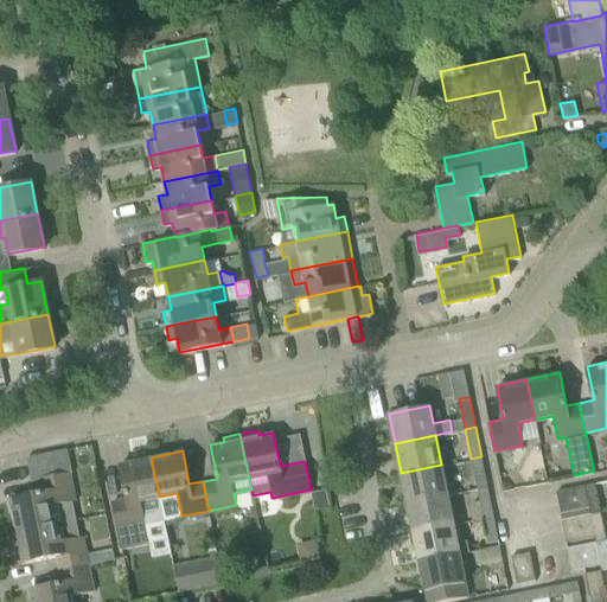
[(471,459),(477,487),(487,485),(481,456),(471,459)]
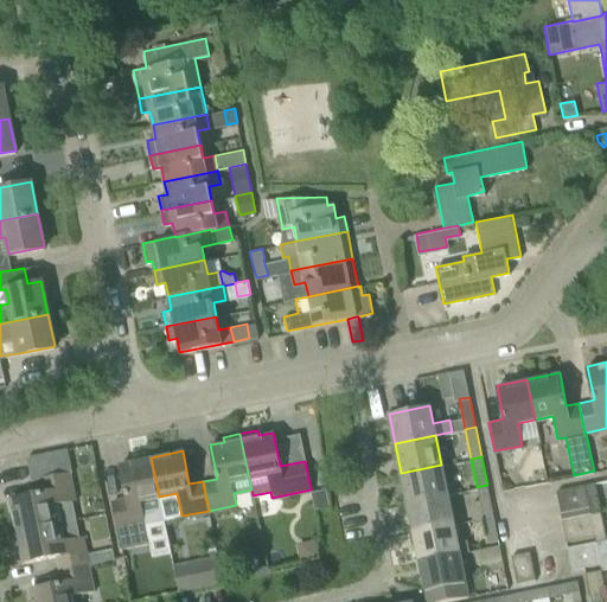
[(159,497),(151,458),(120,463),(126,497),(112,499),(122,548),(149,542),(145,523),(141,501),(159,497)]
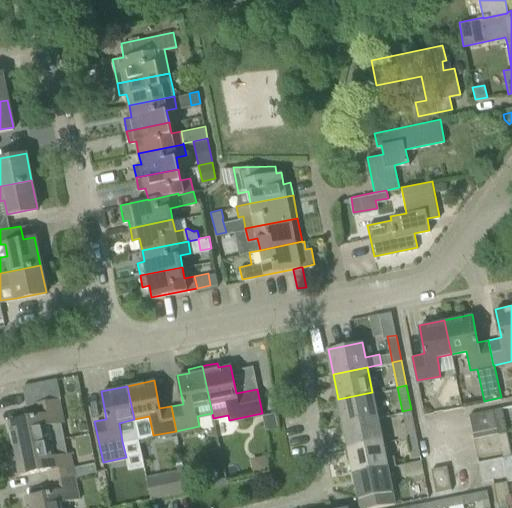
[(338,399),(343,423),(377,416),(372,392),(338,399)]
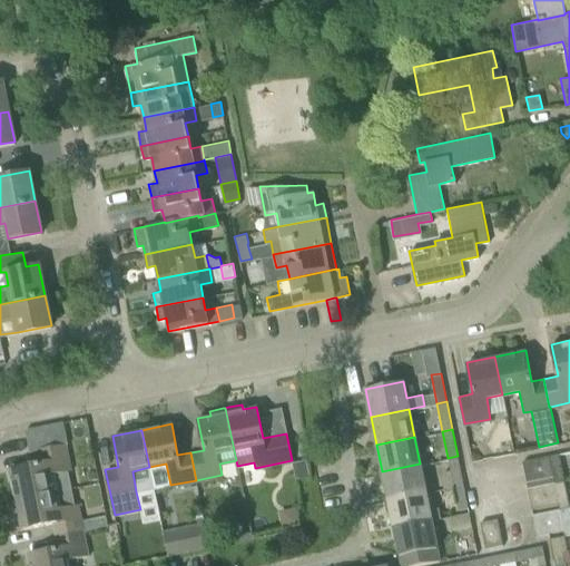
[(9,469),(16,498),(53,490),(50,474),(70,469),(66,443),(38,448),(40,462),(9,469)]
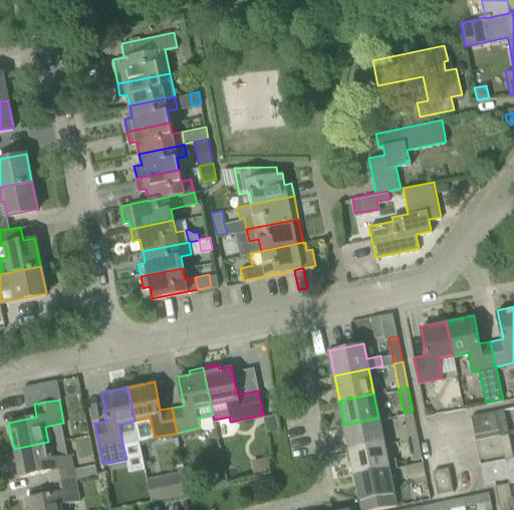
[(470,416),(474,435),(509,428),(505,409),(470,416)]
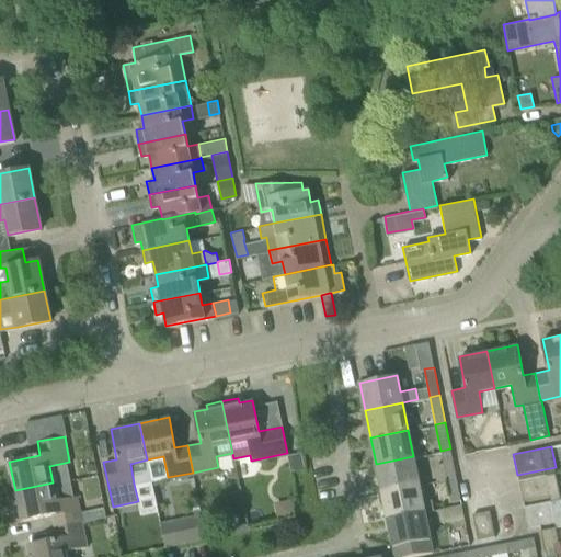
[(441,451),(447,477),(456,476),(450,448),(441,451)]
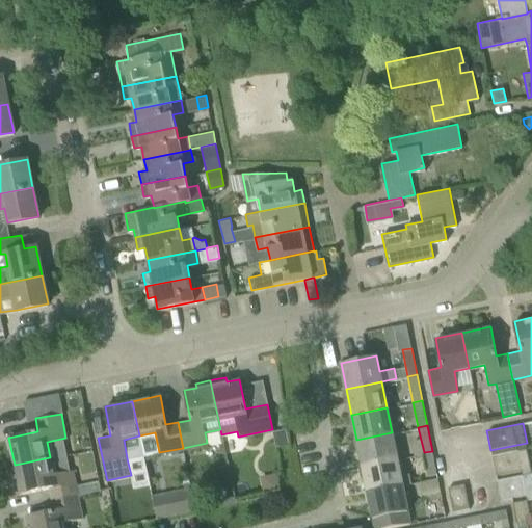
[(286,427),(272,429),(275,445),(288,443),(286,427)]
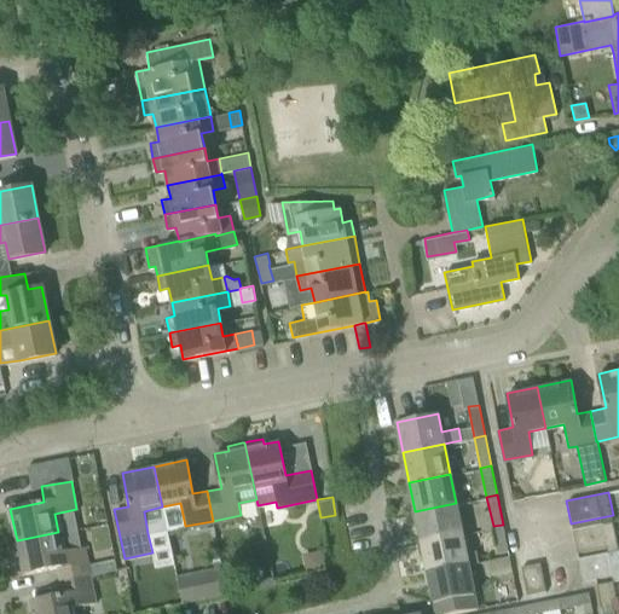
[(415,511),(421,542),(462,533),(456,503),(415,511)]
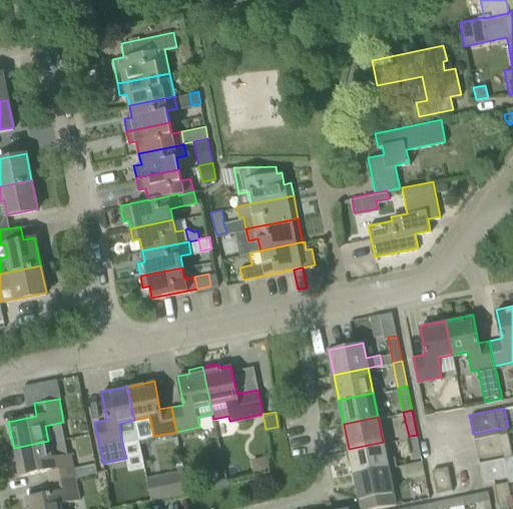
[(508,432),(474,439),(478,458),(512,451),(508,432)]
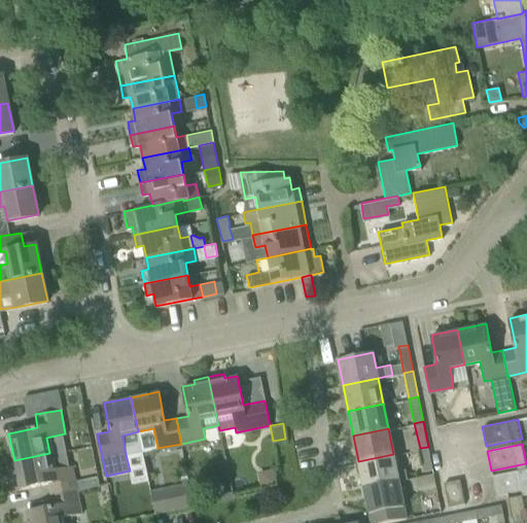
[(428,447),(420,448),(424,469),(433,468),(428,447)]
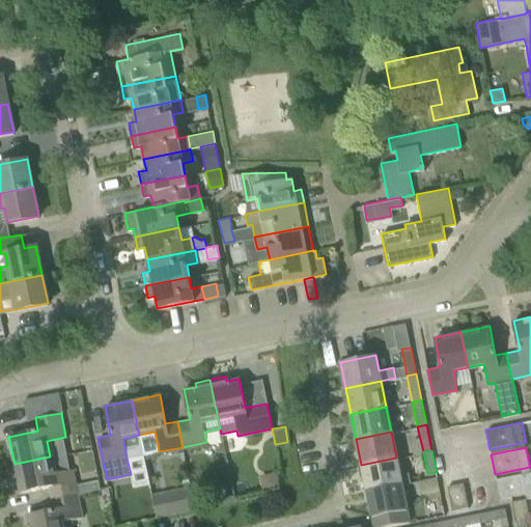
[(49,486),(52,497),(77,492),(73,468),(53,472),(50,456),(15,464),(20,491),(49,486)]
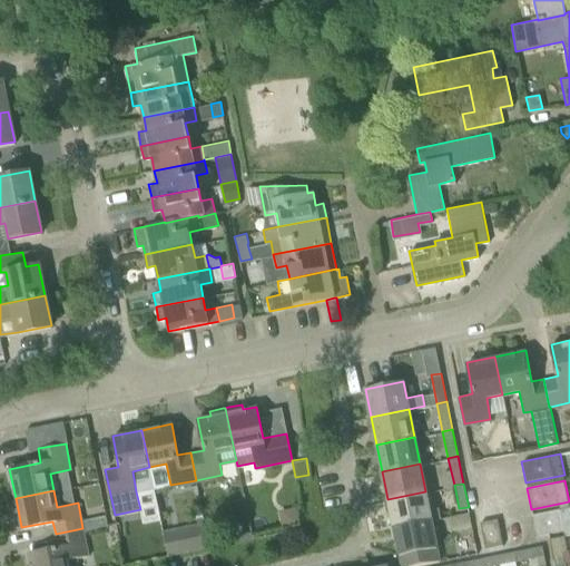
[(387,499),(393,527),(431,519),(440,517),(438,506),(429,508),(425,491),(387,499)]
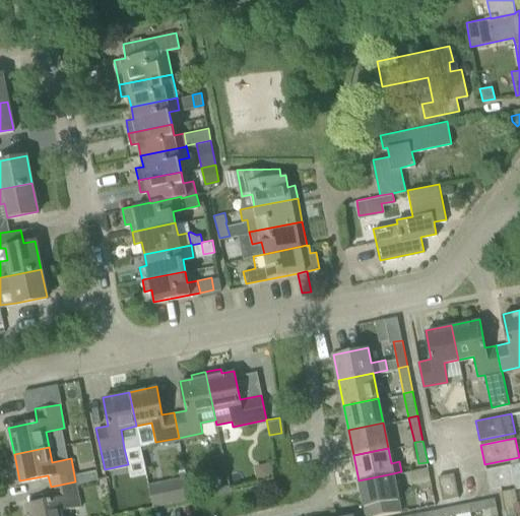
[(271,461),(256,464),(259,479),(274,476),(271,461)]
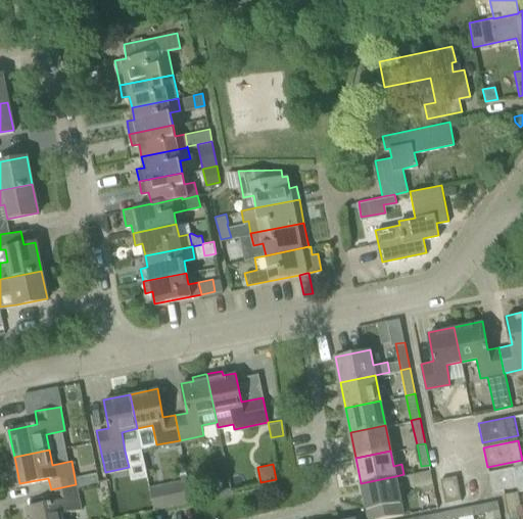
[(522,488),(522,465),(522,464),(488,471),(492,490),(504,488),(505,492),(518,490),(518,489),(522,488)]
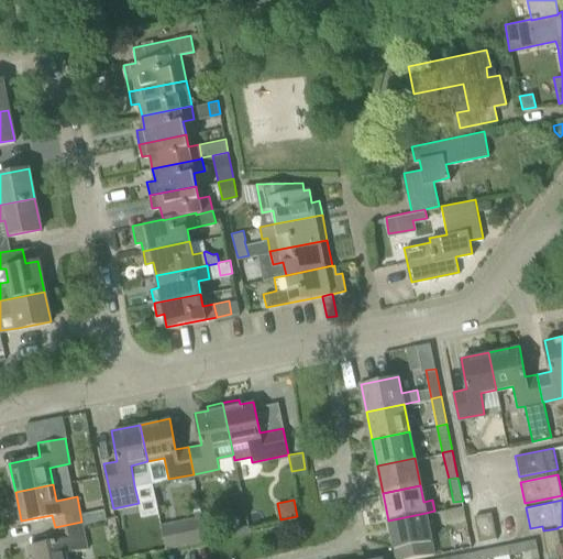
[(475,514),(479,540),(497,537),(492,511),(475,514)]
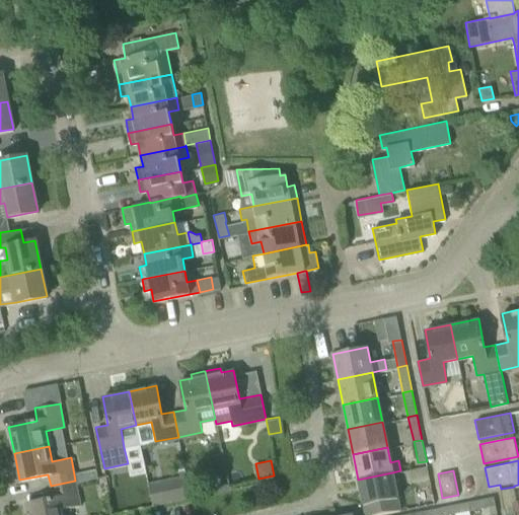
[(392,472),(358,480),(363,505),(364,505),(365,514),(369,514),(399,509),(397,498),(392,472)]
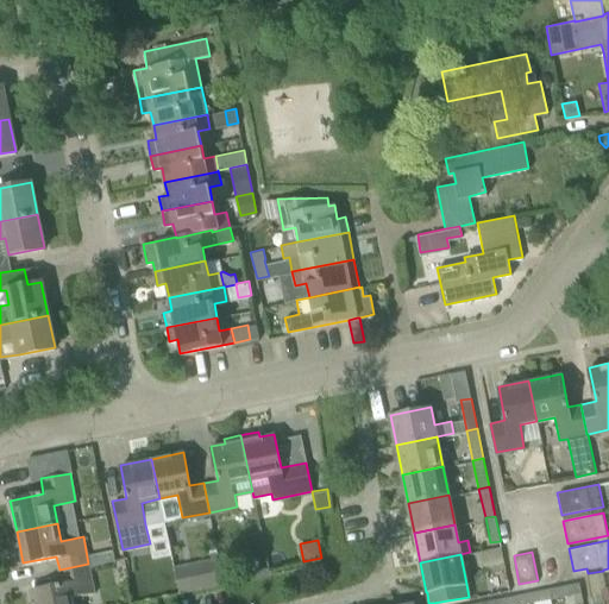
[(194,561),(174,565),(180,591),(181,591),(200,587),(194,561)]
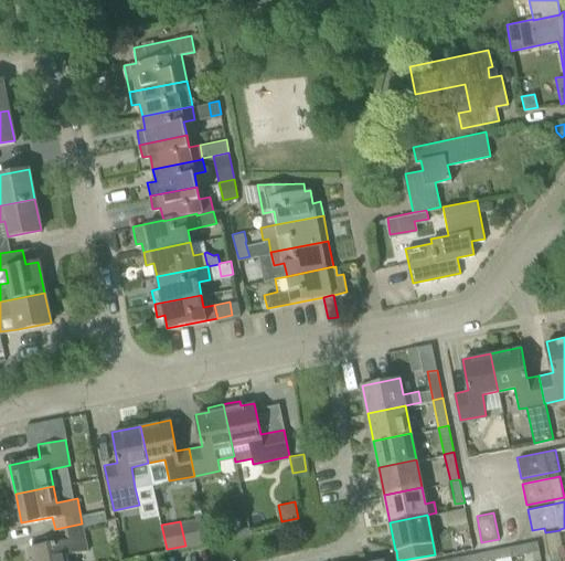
[(27,549),(29,560),(67,560),(66,553),(87,549),(82,524),(55,529),(57,542),(27,549)]
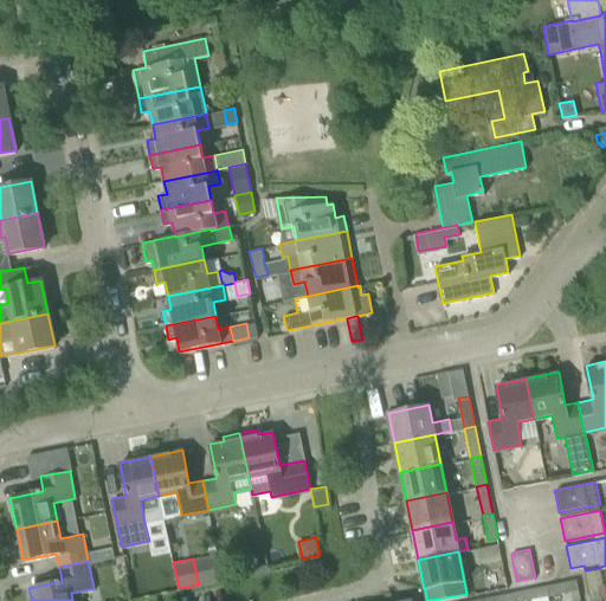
[(223,572),(224,577),(269,569),(268,562),(223,572)]
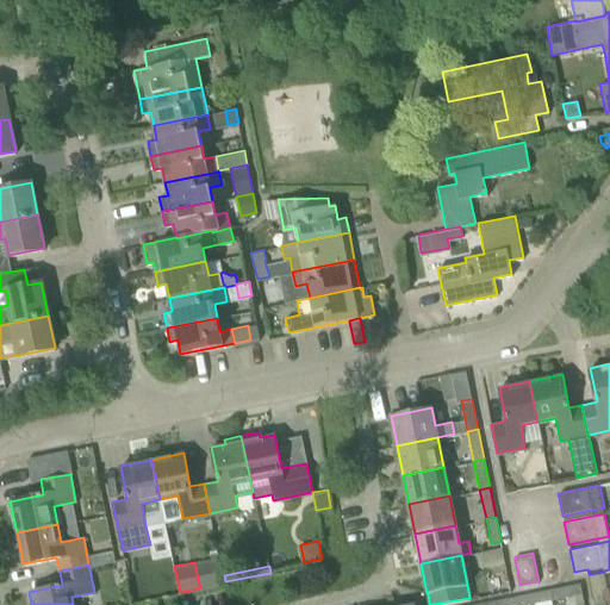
[(608,588),(604,572),(589,574),(595,602),(605,600),(603,590),(608,588)]
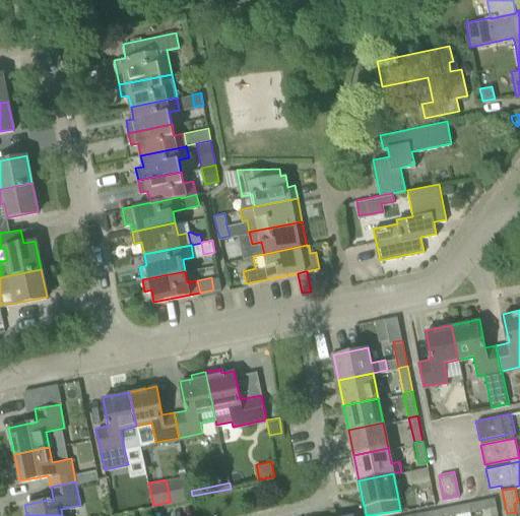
[(495,497),(469,502),(471,511),(497,505),(495,497)]
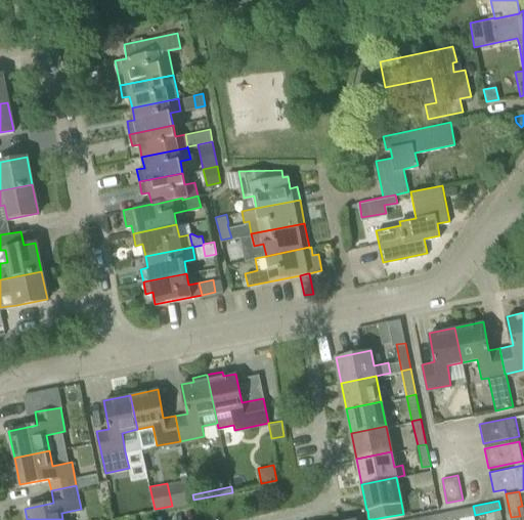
[(473,506),(447,511),(449,519),(475,515),(473,506)]
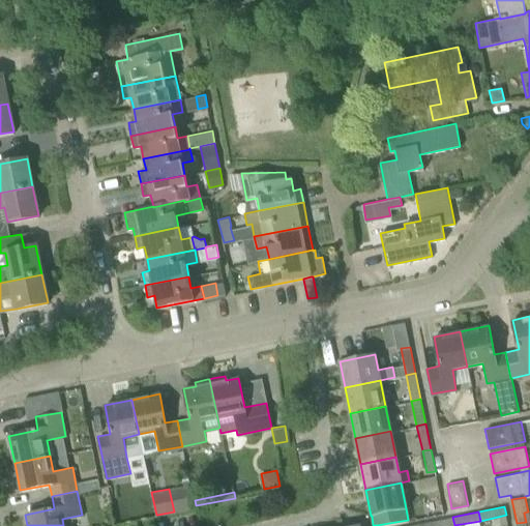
[(452,517),(427,522),(428,525),(452,525),(454,525),(452,517)]
